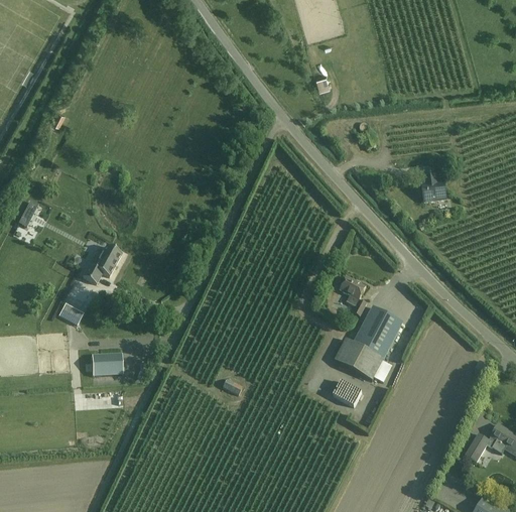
[(330,78),(340,75),(336,61),(326,65),(330,78)]
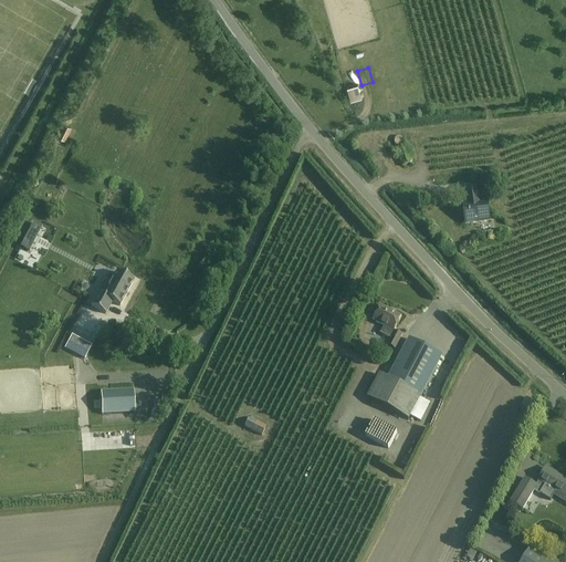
[(66,122),(74,125),(81,111),(73,107),(66,122)]
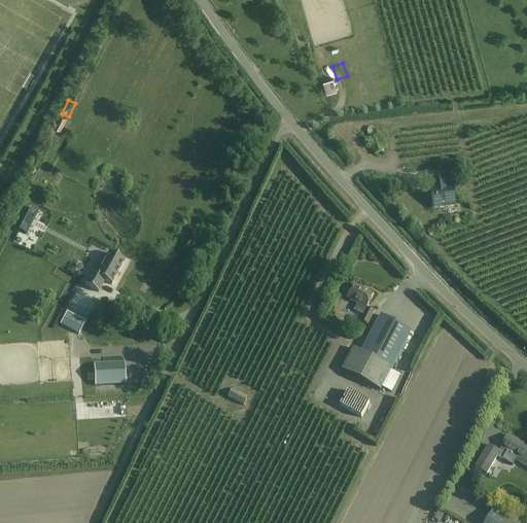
[(61,127),(66,115),(59,111),(53,124),(61,127)]
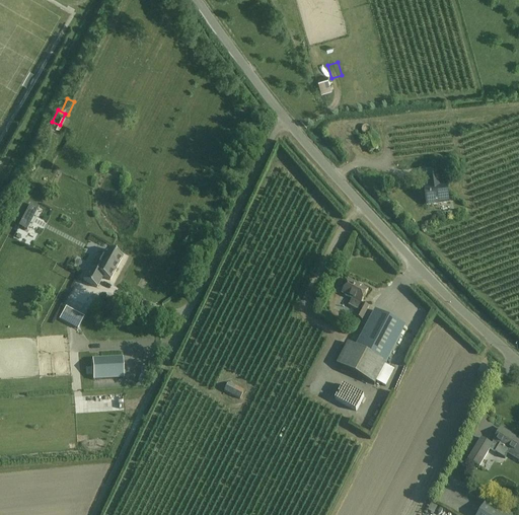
[(372,126),(371,125),(371,124),(371,123),(370,123),(369,122),(368,122),(367,122),(366,122),(365,122),(364,122),(364,123),(363,123),(362,124),(362,125),(362,126),(362,127),(362,128),(362,129),(363,130),(364,131),(365,131),(365,132),(366,132),(367,132),(368,132),(369,131),(370,131),(371,130),(371,129),(372,128),(372,127),(372,126)]
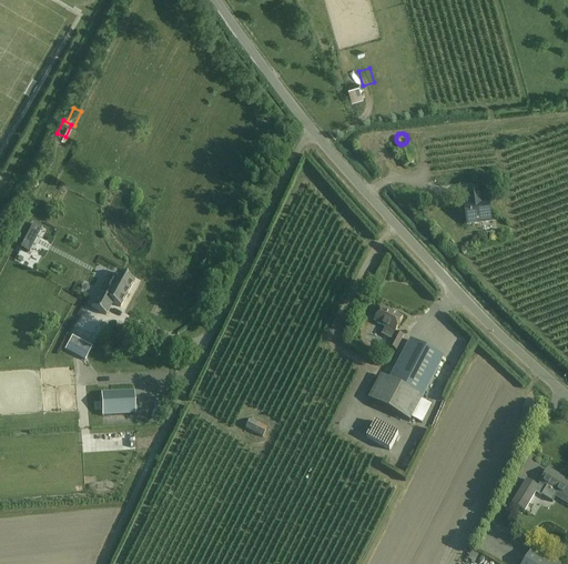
[(405,163),(414,160),(407,143),(398,147),(405,163)]
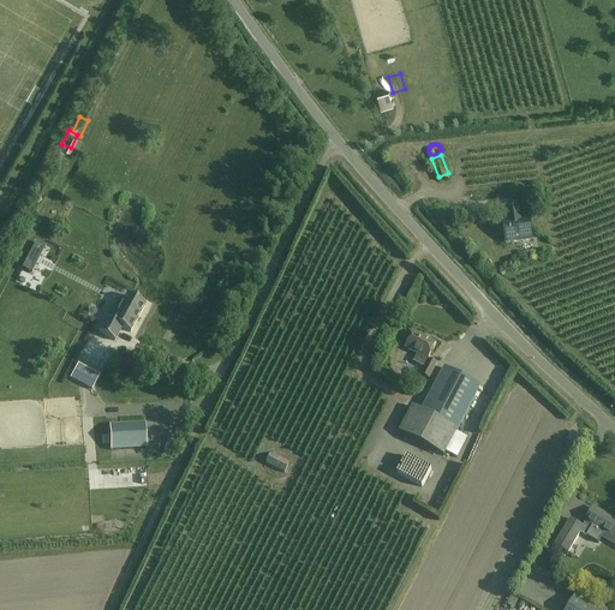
[(530,185),(519,186),(520,195),(531,193),(530,185)]
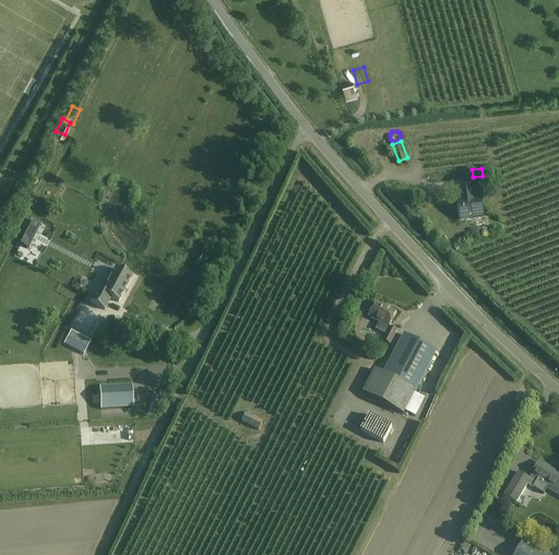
[(456,199),(459,217),(474,215),(474,213),(484,212),(482,196),(474,197),(473,184),(460,185),(461,198),(456,199)]
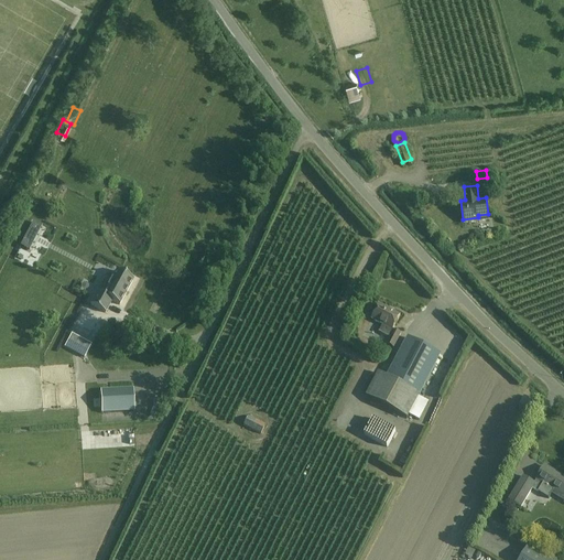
[(41,223),(33,218),(21,241),(29,246),(41,223)]
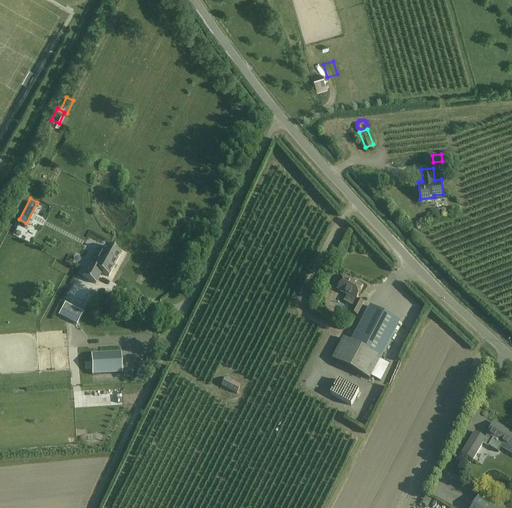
[(120,250),(106,242),(99,255),(94,252),(82,273),(95,280),(101,269),(108,273),(120,250)]
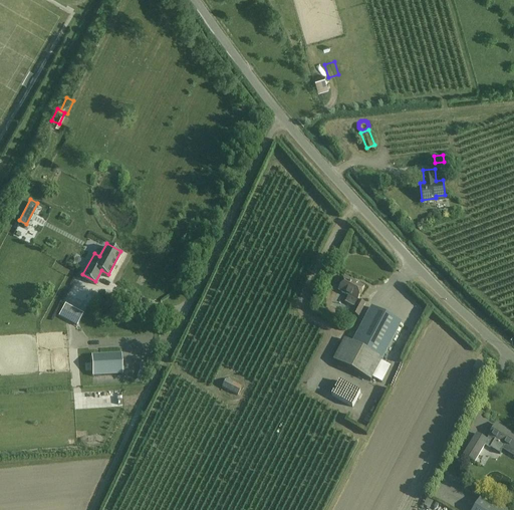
[(357,297),(364,284),(346,274),(338,287),(349,293),(345,299),(355,304),(352,310),(358,313),(365,300),(359,297),(359,298),(357,297)]
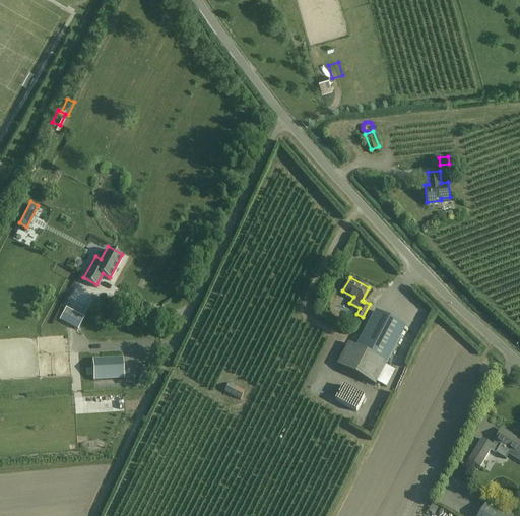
[(75,295),(69,307),(87,315),(93,304),(75,295)]
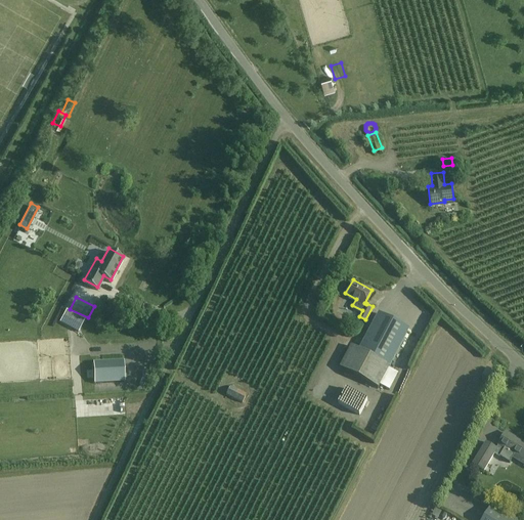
[(61,316),(79,327),(85,317),(67,307),(61,316)]
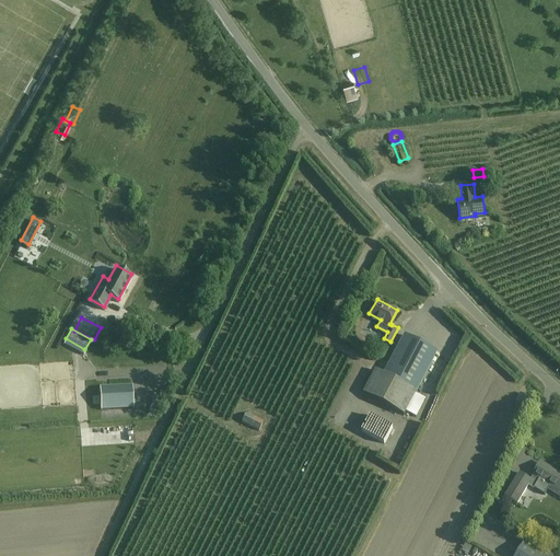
[(417,389),(438,349),(405,332),(384,371),(376,367),(370,379),(363,390),(405,412),(410,401),(417,389)]
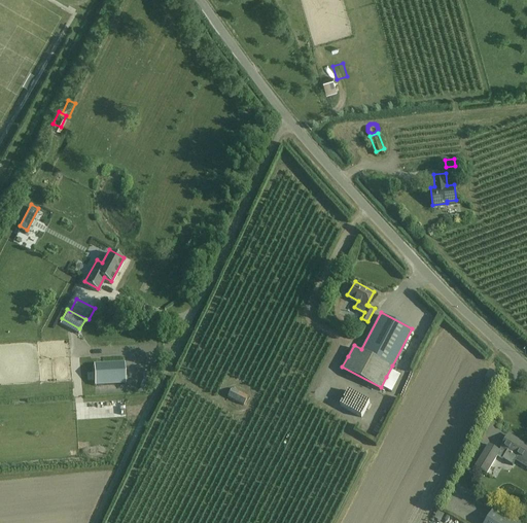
[(502,370),(507,361),(498,356),(493,364),(502,370)]
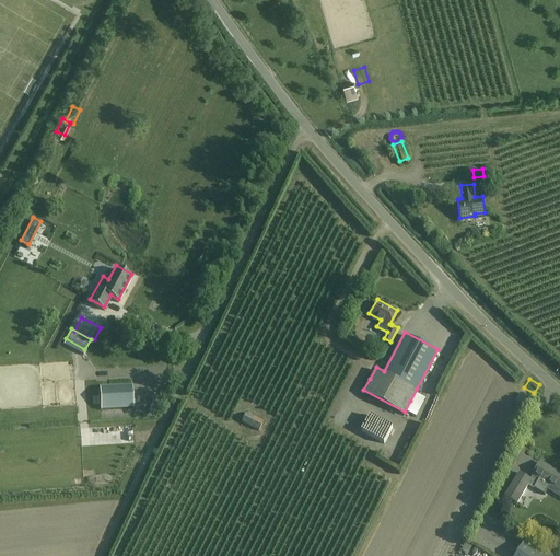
[(101,407),(133,405),(131,382),(100,384),(101,407)]
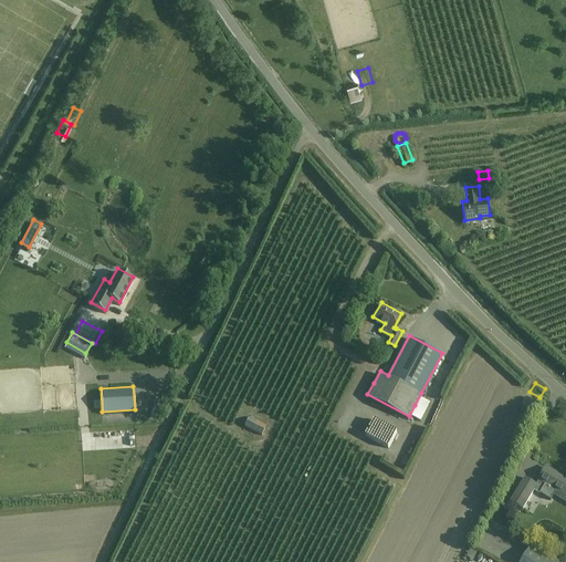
[(136,394),(135,407),(156,408),(157,395),(136,394)]
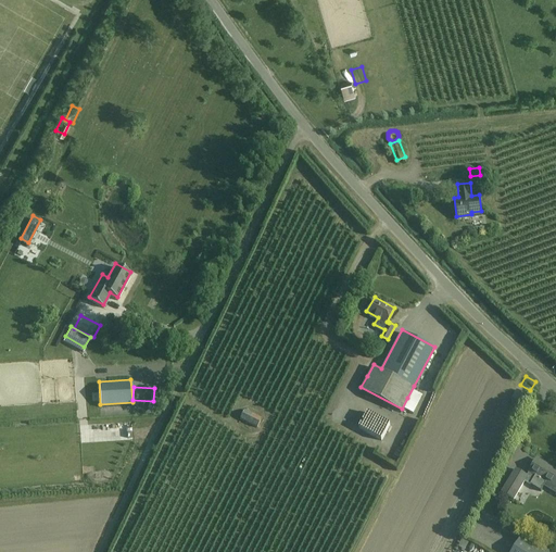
[(527,392),(516,387),(512,396),(521,401),(527,392)]
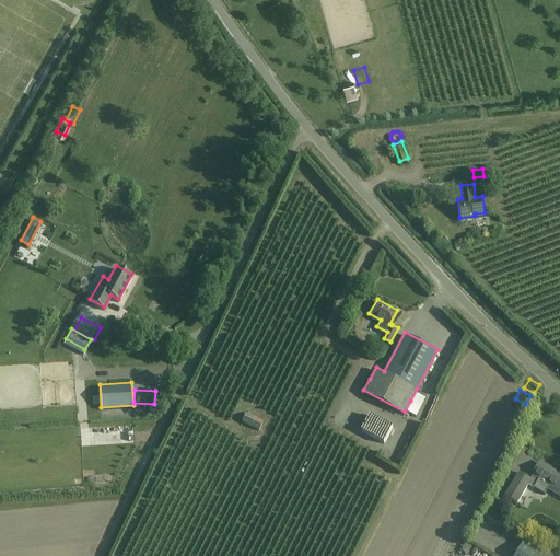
[(254,401),(249,409),(267,419),(271,410),(254,401)]
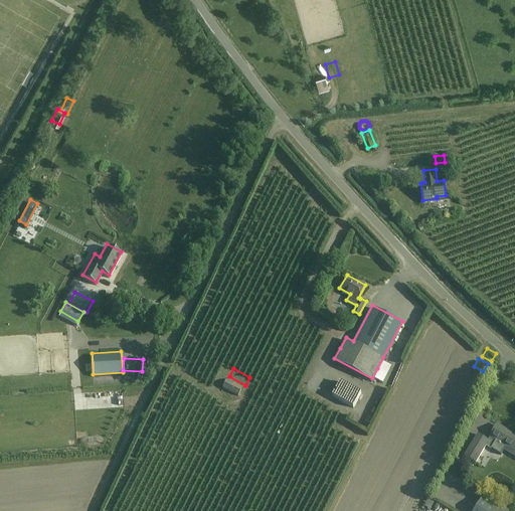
[(238,392),(242,384),(226,376),(222,384),(229,388),(226,393),(235,397),(238,392)]
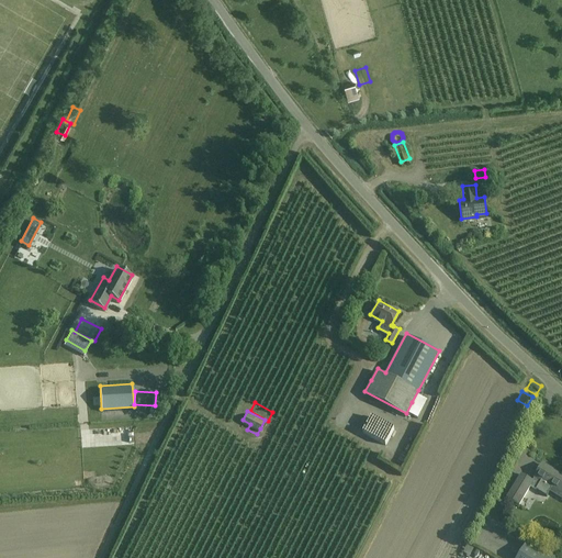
[(366,416),(375,420),(378,414),(368,411),(366,416)]
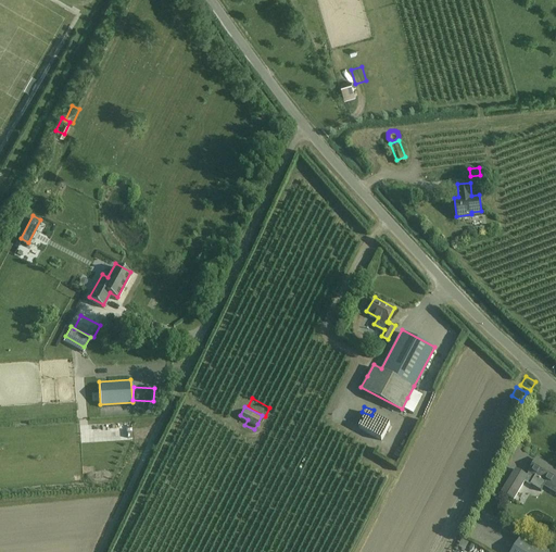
[(378,408),(374,419),(383,423),(388,412),(378,408)]
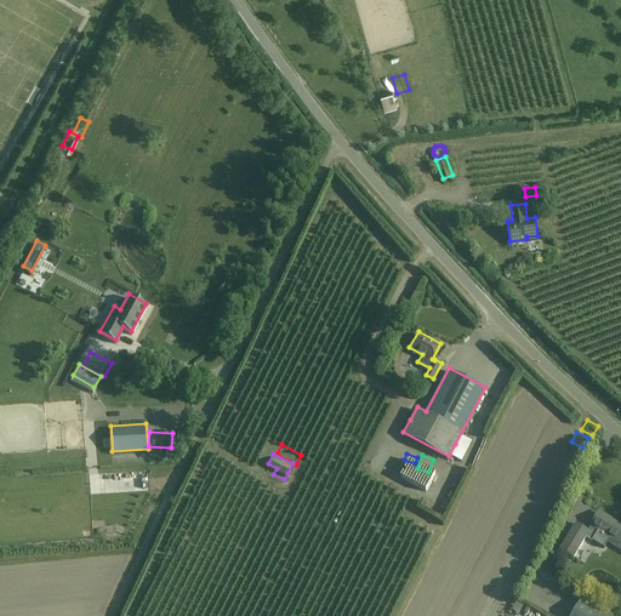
[(438,494),(448,472),(442,469),(432,491),(438,494)]
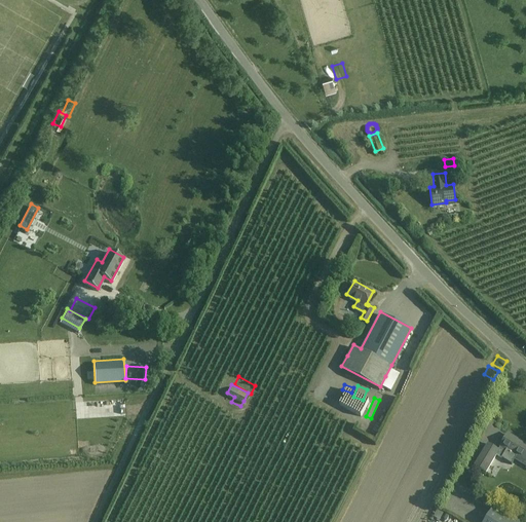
[(525,442),(509,432),(498,447),(488,441),(475,462),(486,469),(496,451),(512,460),(516,453),(525,458),(525,442)]
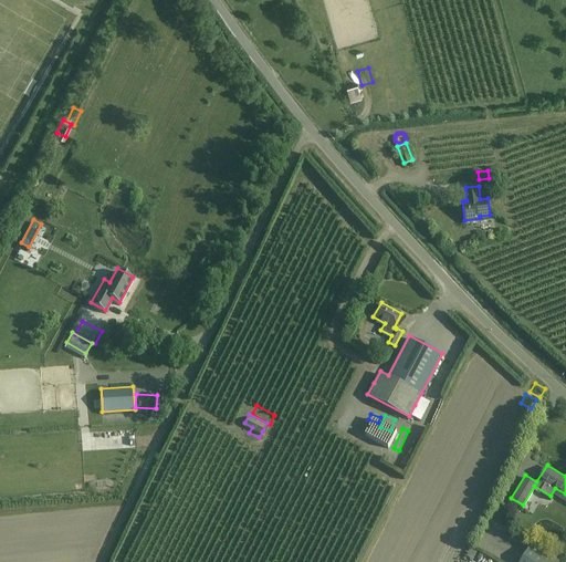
[(532,542),(520,561),(565,561),(563,561),(532,542)]
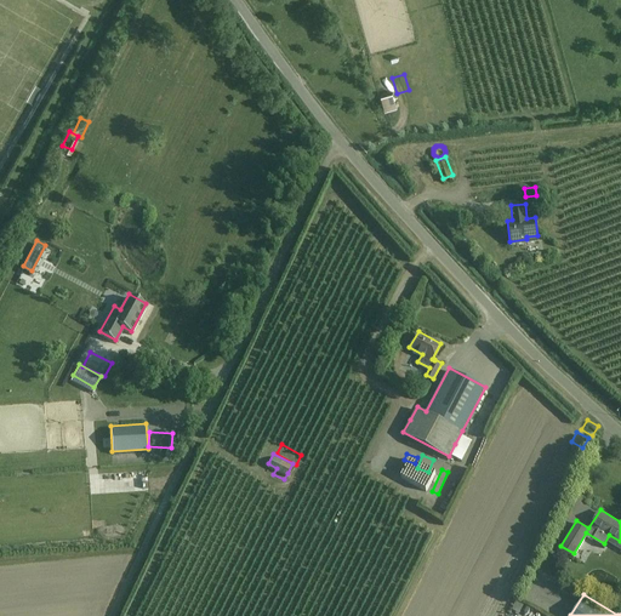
[(516,599),(512,606),(519,610),(523,603),(516,599)]
